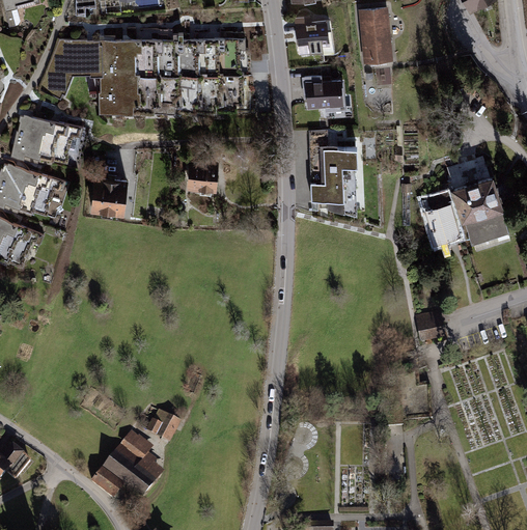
[(0,6),(6,26),(15,24),(16,19),(10,1),(15,0),(29,0),(30,1),(34,0),(0,0),(0,6)]
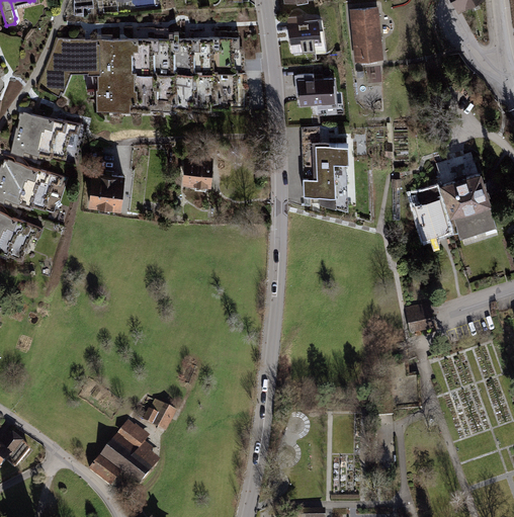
[(71,0),(72,12),(81,11),(81,6),(90,5),(90,0),(71,0)]
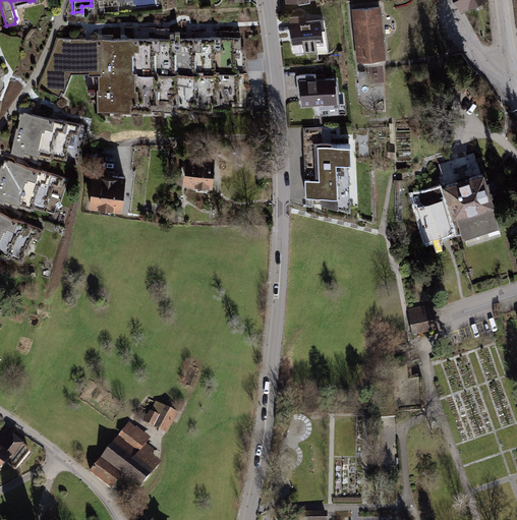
[(452,0),(459,12),(482,0),(452,0)]
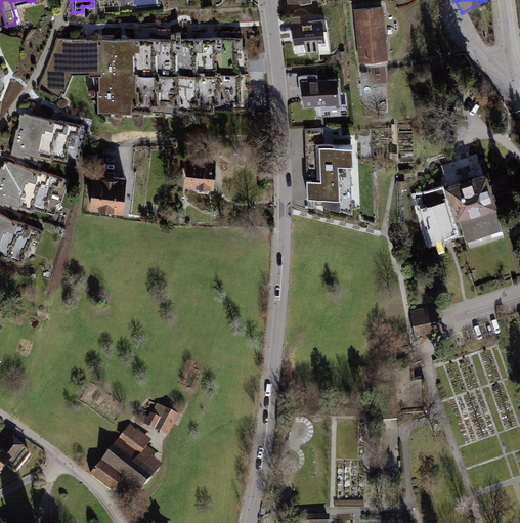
[(382,7),(352,9),(355,63),(386,61),(382,7)]
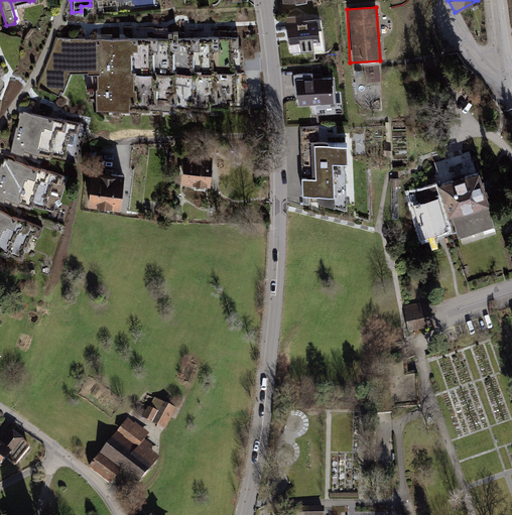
[(316,20),(287,22),(290,48),(318,46),(316,20)]
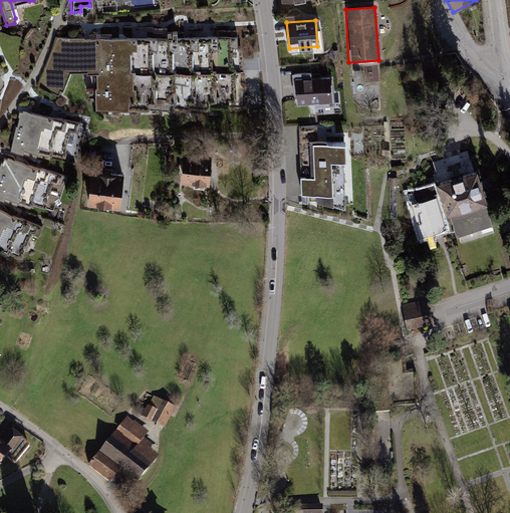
[(95,39),(96,75),(96,111),(235,109),(234,37),(95,39)]
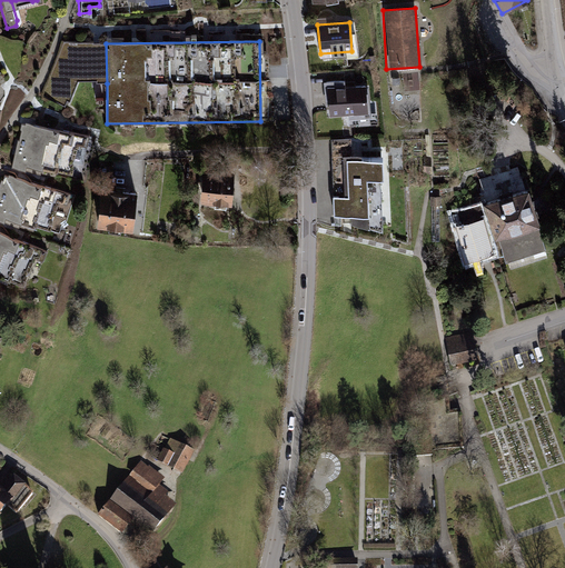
[(107,83),(106,43),(63,43),(46,95),(68,105),(76,82),(107,83)]
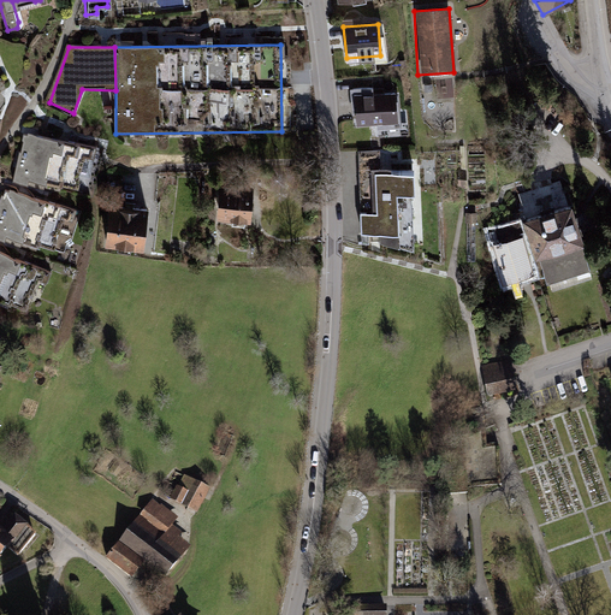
[(367,84),(344,87),(346,125),(367,124),(367,135),(402,132),(401,122),(391,122),(389,90),(368,93),(367,84)]
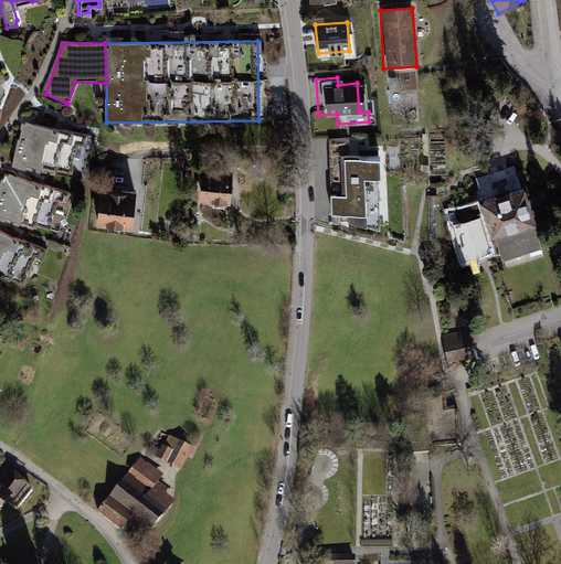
[(78,136),(20,124),(12,162),(72,174),(78,136)]
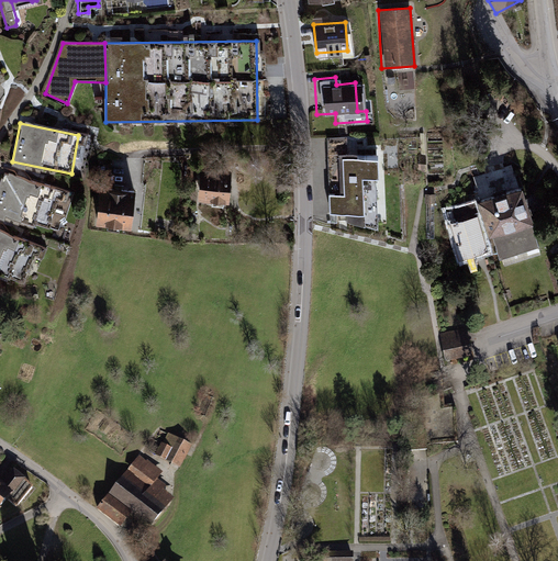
[(350,152),(333,153),(334,192),(323,193),(324,211),(358,210),(357,176),(372,176),(372,155),(350,156),(350,152)]
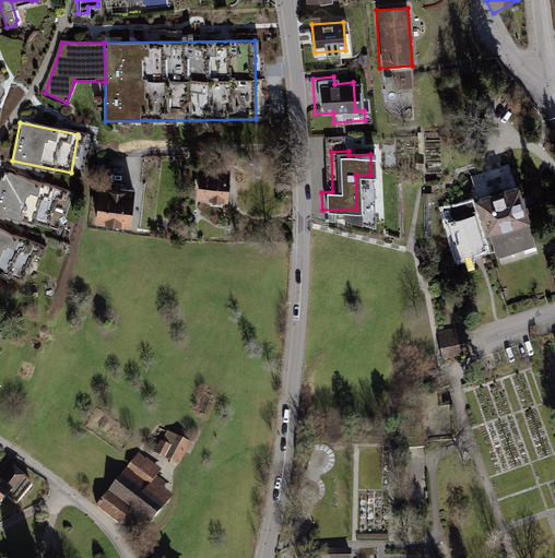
[(59,187),(4,170),(0,185),(0,220),(45,234),(59,187)]
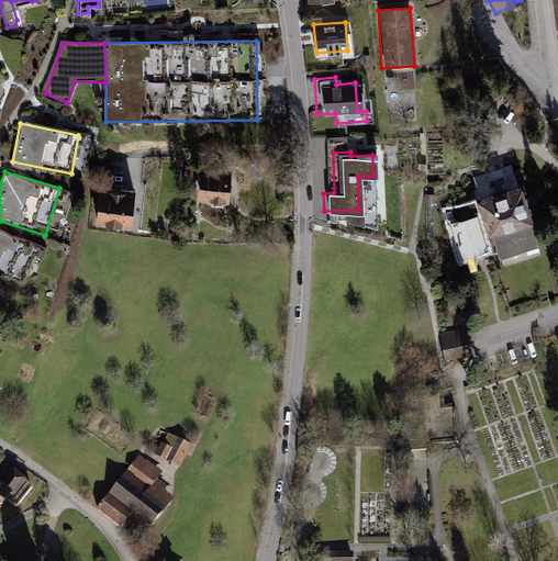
[(231,178),(198,175),(194,202),(227,205),(231,178)]
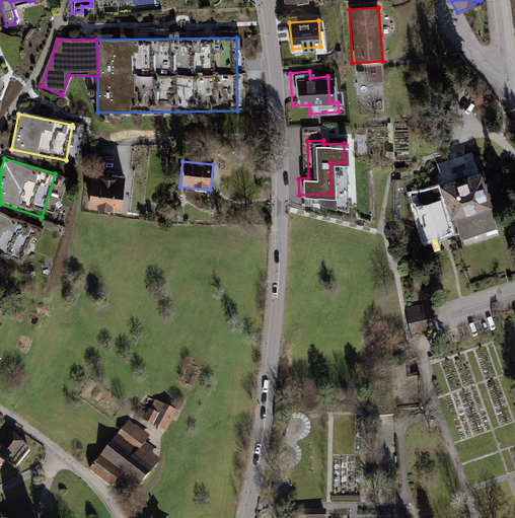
[(495,222),(481,173),(440,185),(454,234),(495,222)]
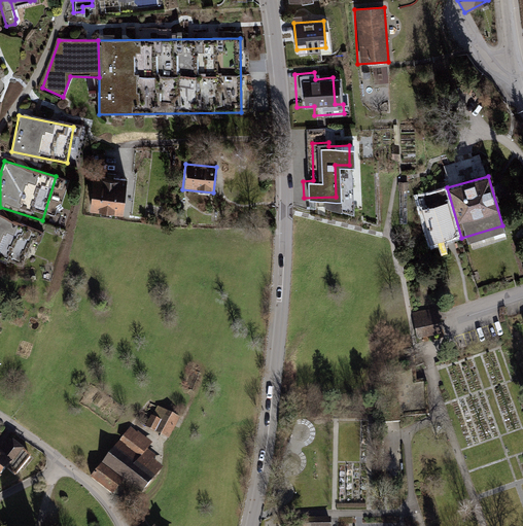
[(126,183),(91,179),(86,210),(121,214),(126,183)]
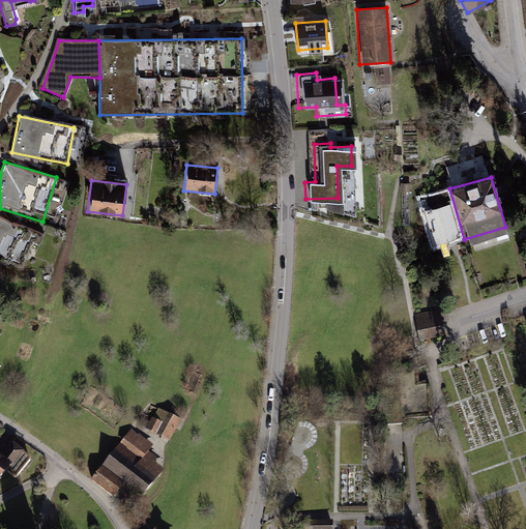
[(460,235),(447,196),(420,204),(433,243),(460,235)]
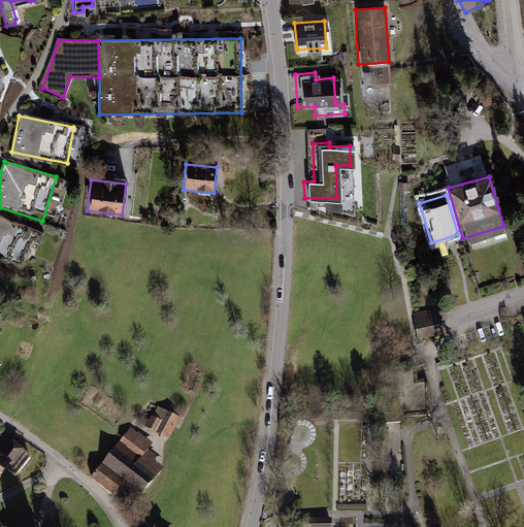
[(38,230),(0,216),(0,259),(23,268),(38,230)]
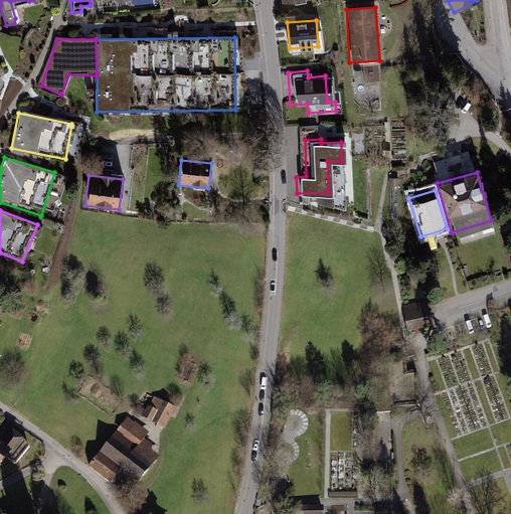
[(430,329),(426,301),(402,304),(407,333),(430,329)]
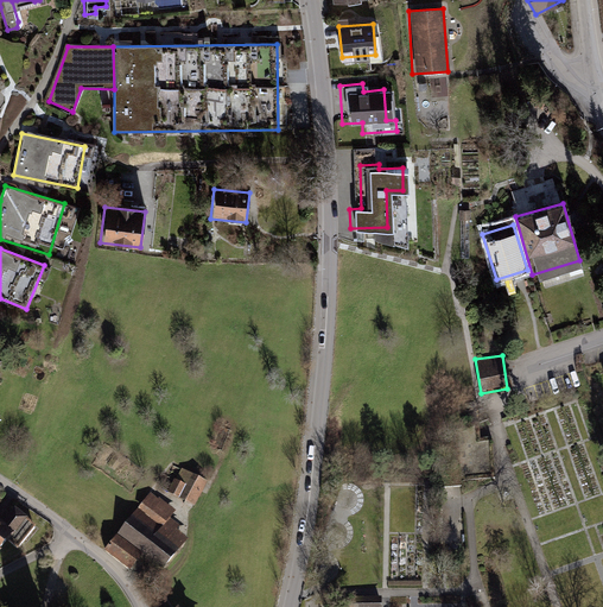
[(207,486),(177,469),(163,492),(192,510),(207,486)]
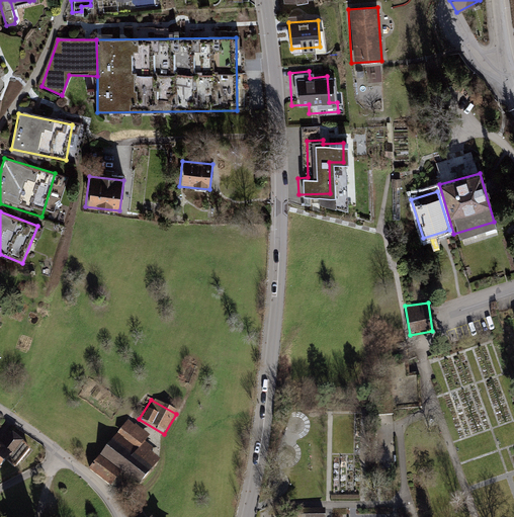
[(148,437),(125,421),(88,470),(110,488),(118,478),(137,492),(161,459),(142,445),(148,437)]
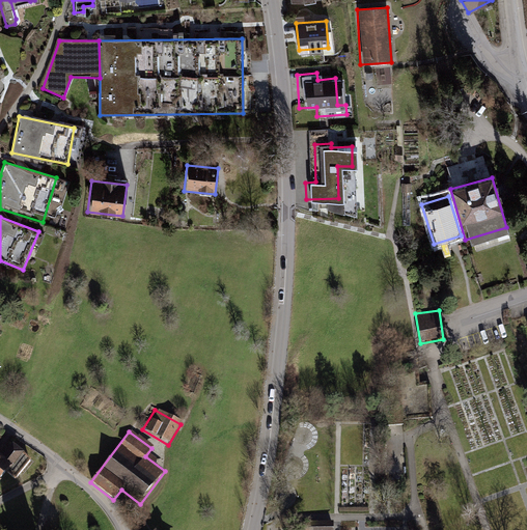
[(2,458),(0,456),(0,484),(23,458),(11,448),(2,458)]
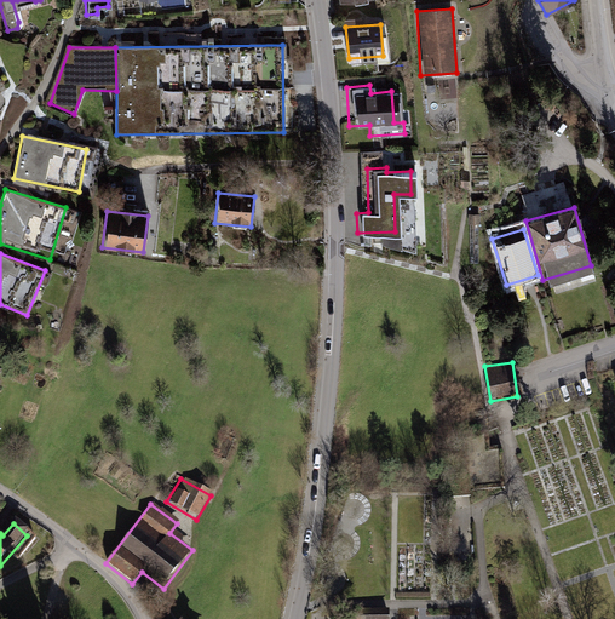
[(385,618),(385,608),(358,608),(358,618),(385,618)]
